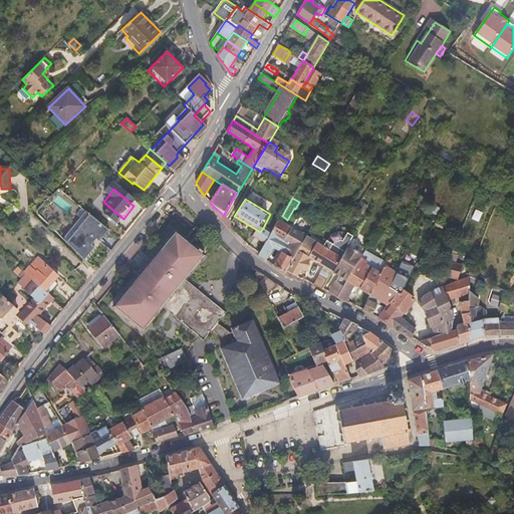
[(74,209),(63,223),(71,229),(69,231),(91,248),(101,237),(98,235),(101,231),(74,209)]
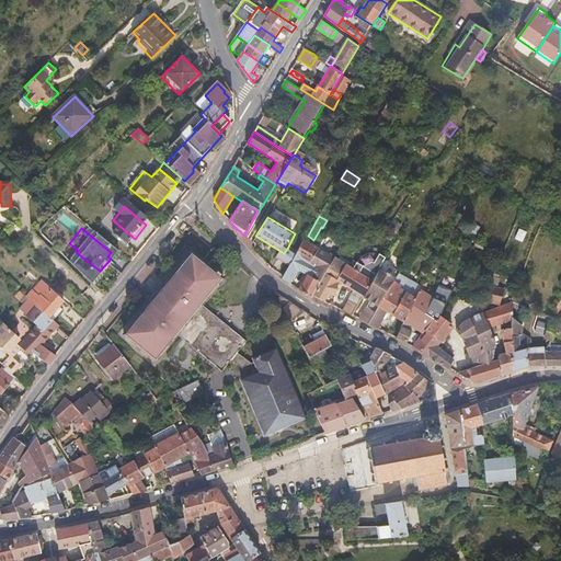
[(335,258),(346,240),(338,235),(334,239),(327,235),(319,248),(335,258)]
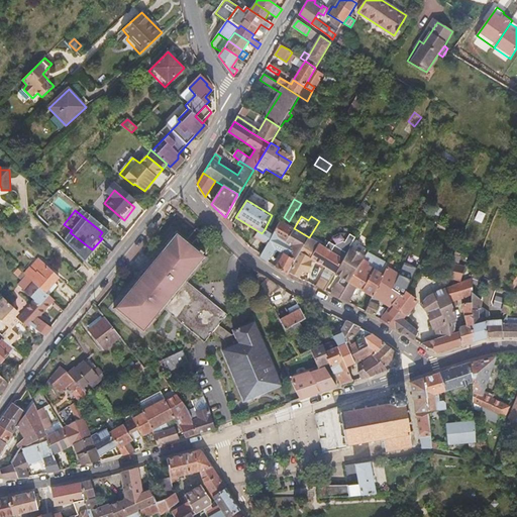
[(301,252),(309,237),(294,228),(281,221),(273,234),(268,244),(261,256),(268,262),(280,240),(292,247),(283,254),(276,268),(287,275),(289,273),(301,252)]
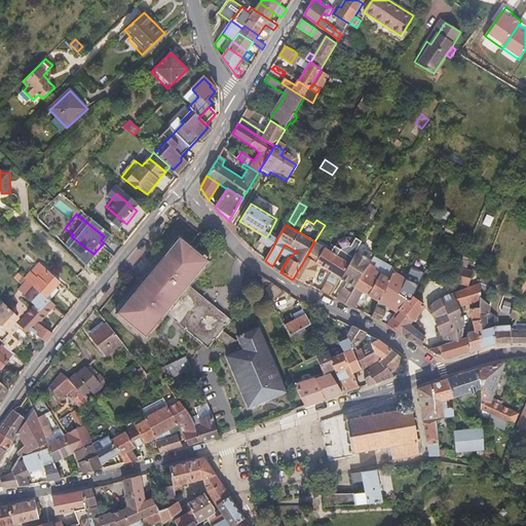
[(277,238),(269,233),(266,237),(263,243),(272,249),(277,238)]
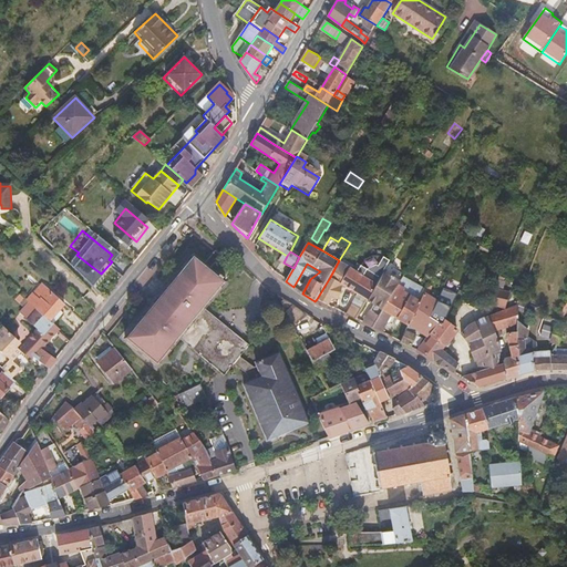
[(224,281),(235,268),(215,253),(204,265),(194,257),(126,338),(157,366),(179,339),(224,375),(234,363),(247,373),(250,382),(245,385),(267,437),(307,421),(278,354),(257,363),(257,366),(255,368),(240,357),(249,346),(206,309),(226,284),(224,281)]
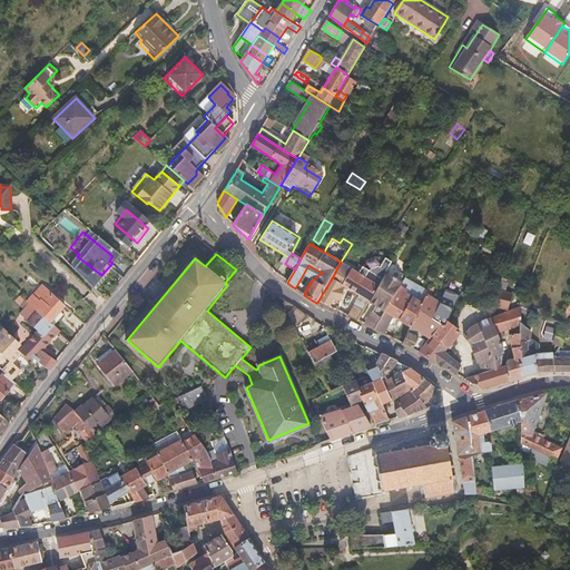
[(389,269),(373,259),(366,271),(360,266),(357,269),(346,262),(345,265),(341,262),(332,278),(343,285),(343,287),(357,296),(369,303),(369,302),(379,286),(385,275),(389,269)]
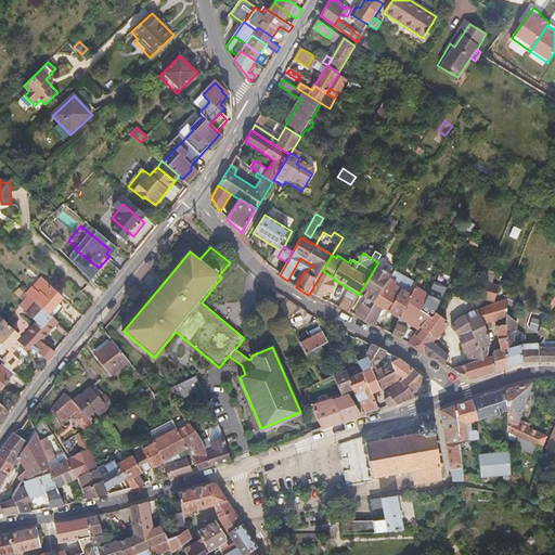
[(376,299),(395,269),(391,267),(387,274),(375,268),(369,279),(359,294),(366,298),(356,315),(364,320),(376,299)]
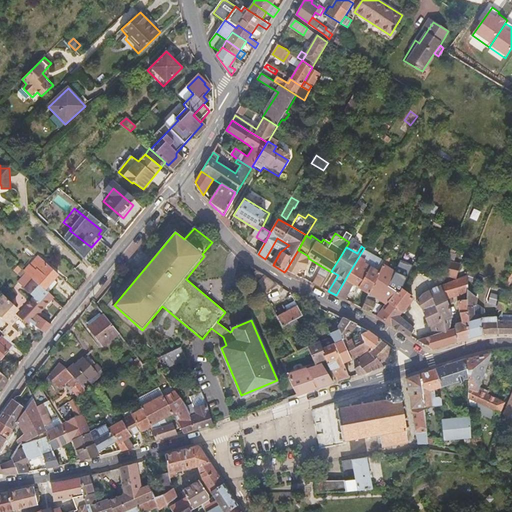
[(371,249),(366,246),(364,248),(347,276),(336,295),(345,299),(353,284),(358,288),(357,290),(360,293),(354,304),(362,308),(367,298),(369,293),(383,264),(373,258),(369,266),(364,262),(371,249)]
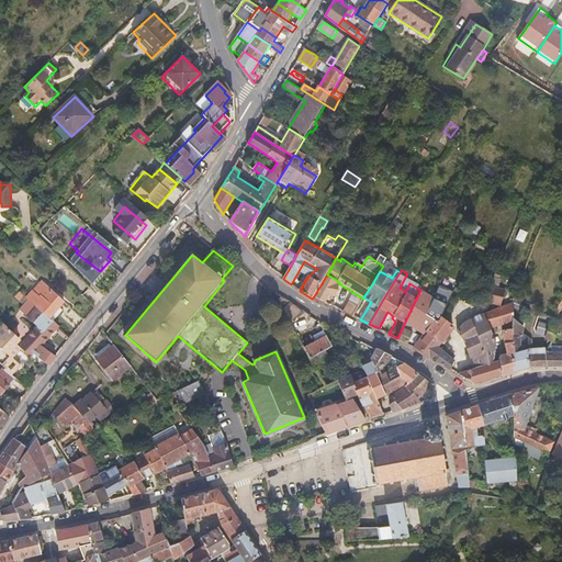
[(338,281),(327,274),(314,296),(325,303),(333,290),(338,290),(338,283),(338,281)]
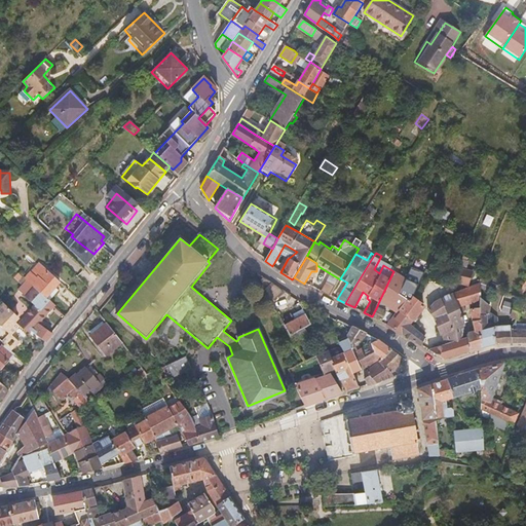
[(45,267),(40,263),(26,278),(46,298),(57,288),(61,283),(45,267)]
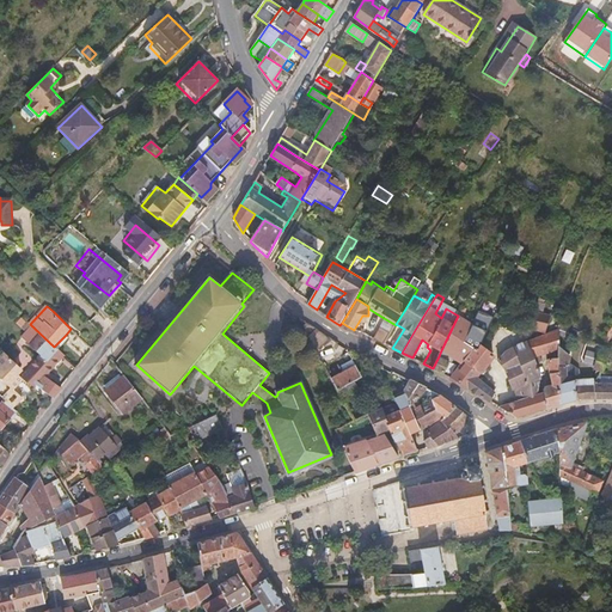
[(469,311),(463,307),(458,316),(465,320),(469,311)]
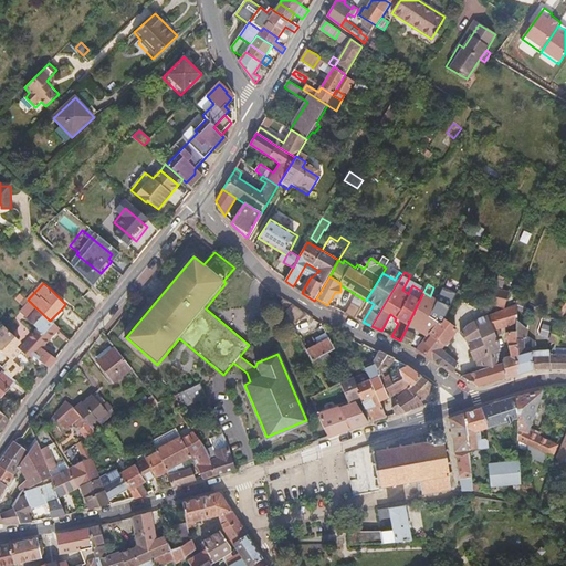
[(509,293),(494,287),(489,304),(502,308),(509,293)]
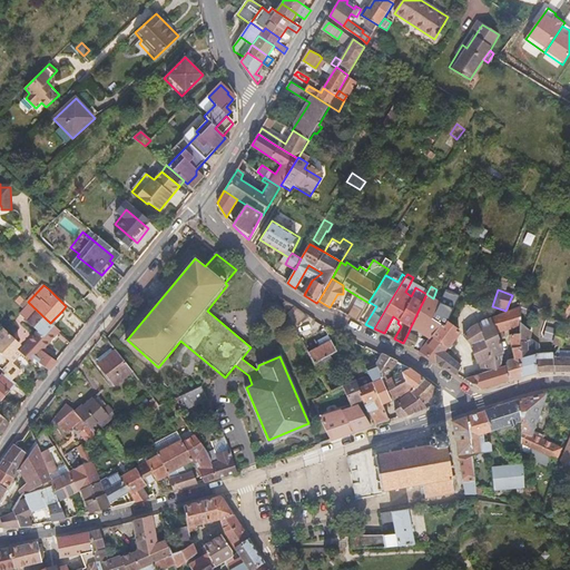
[(433,298),(426,294),(411,326),(430,338),(441,324),(432,317),(439,302),(433,298)]
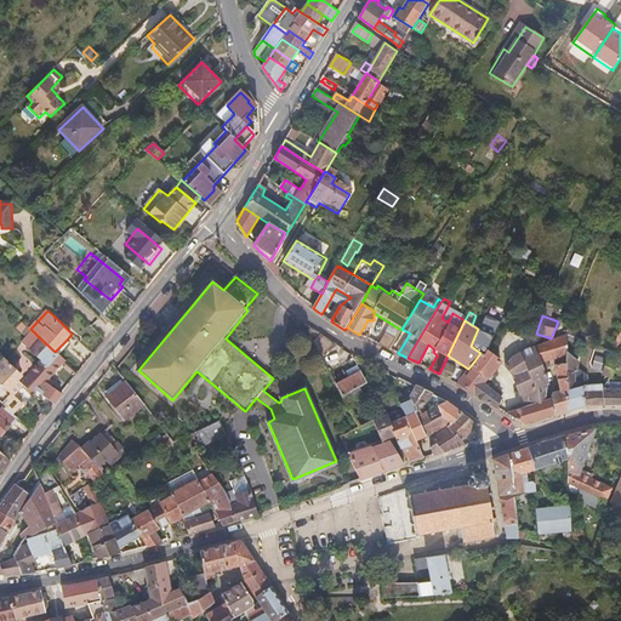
[(30,329),(23,323),(18,328),(27,336),(23,341),(41,359),(35,365),(26,376),(21,381),(21,382),(35,393),(39,389),(43,393),(56,403),(63,394),(44,381),(62,362),(63,359),(60,355),(55,352),(30,329)]
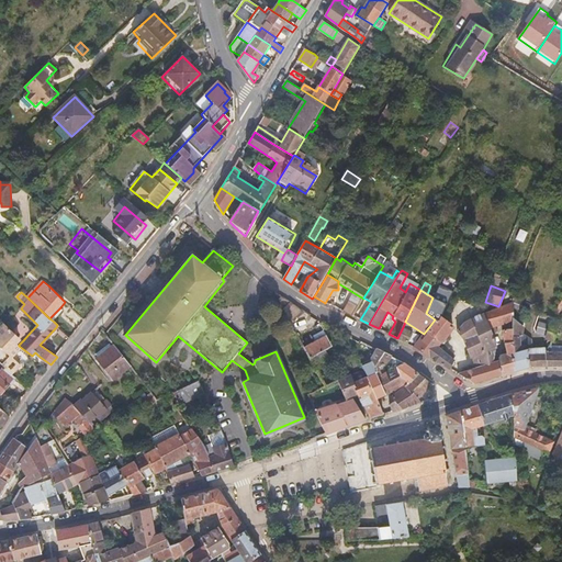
[(352,300),(360,304),(363,299),(352,292),(348,301),(352,300)]
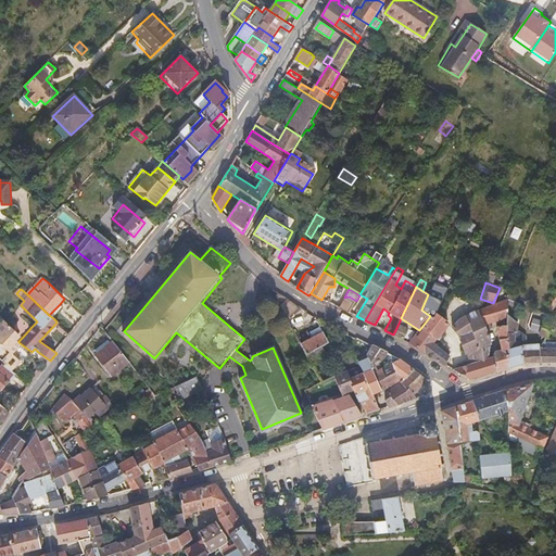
[(431,290),(428,294),(421,310),(430,316),(440,294),(431,290)]
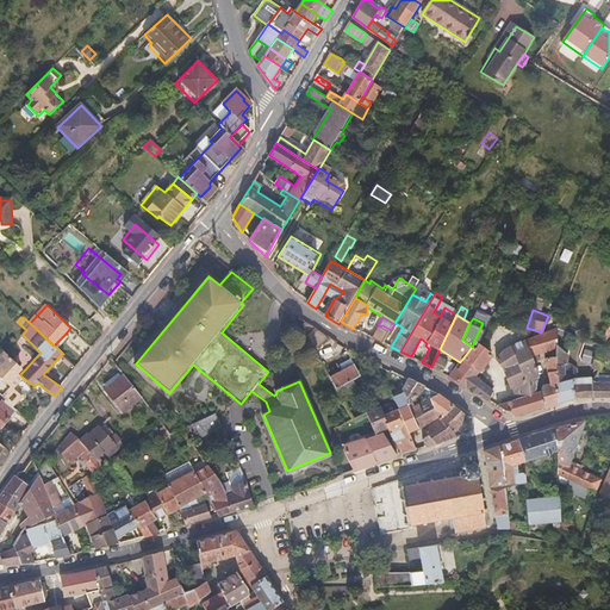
[(305,334),(315,350),(330,338),(323,334),(313,328),(304,322),(302,325),(305,334)]
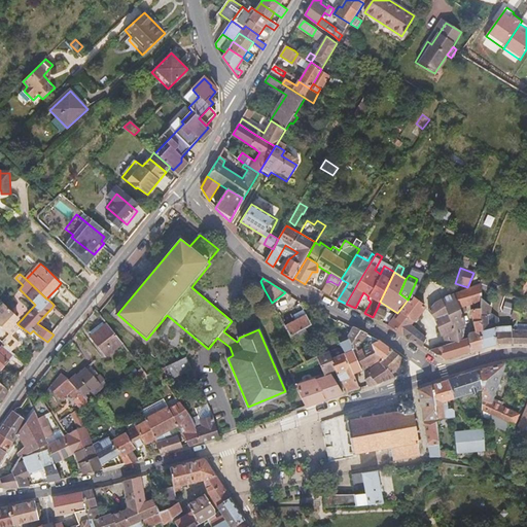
[(322,291),(330,296),(338,285),(330,281),(326,282),(322,291)]
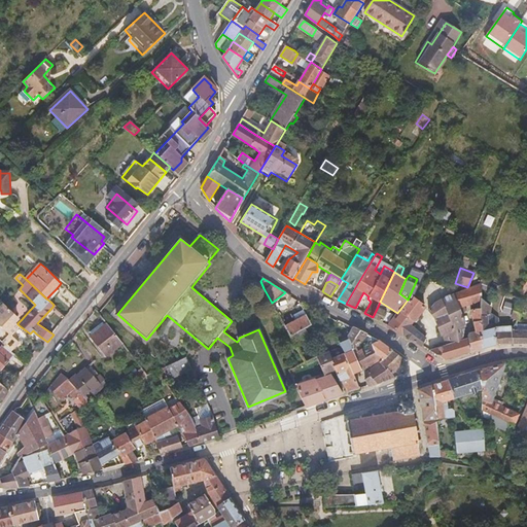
[(482,299),(482,284),(454,294),(459,308),(462,307),(473,304),(473,309),(471,310),(476,331),(468,334),(468,338),(470,352),(483,348),(482,299)]
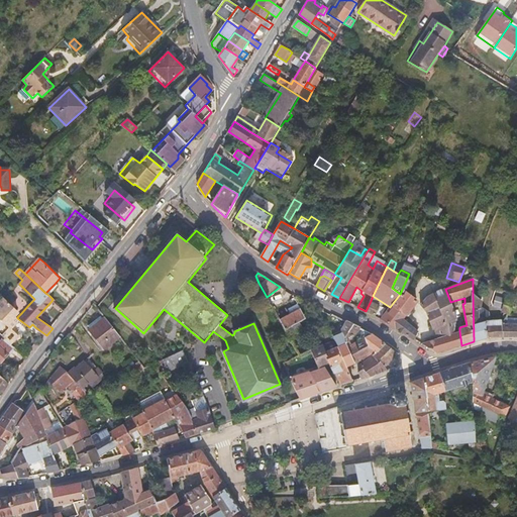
[(56,283),(45,293),(49,296),(59,287),(56,283)]
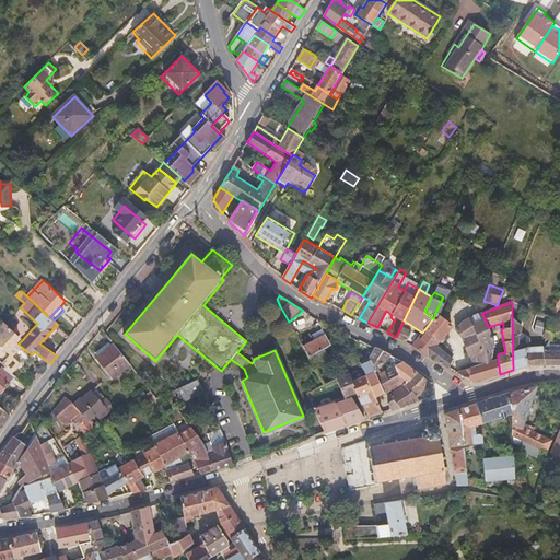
[(80,326),(85,319),(73,308),(68,315),(80,326)]
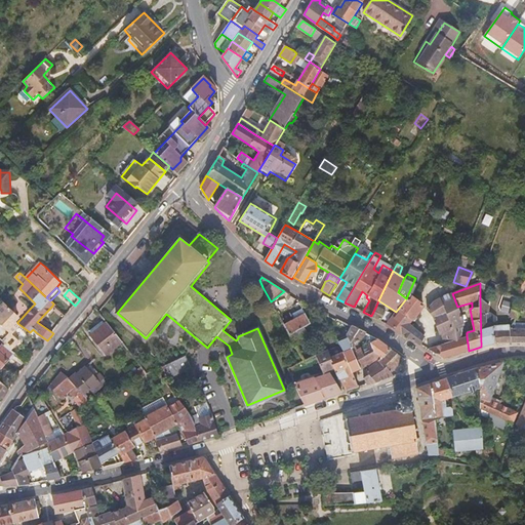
[(457,307),(452,293),(433,303),(428,308),(436,319),(442,336),(444,344),(467,336),(467,332),(465,323),(457,307)]
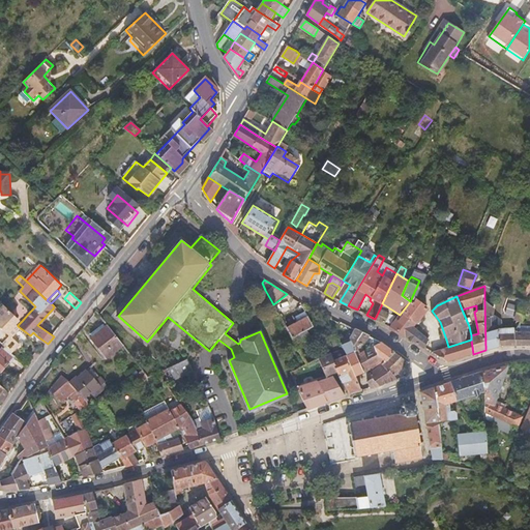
[(416,298),(414,302),(418,306),(411,317),(417,322),(429,308),(416,298)]
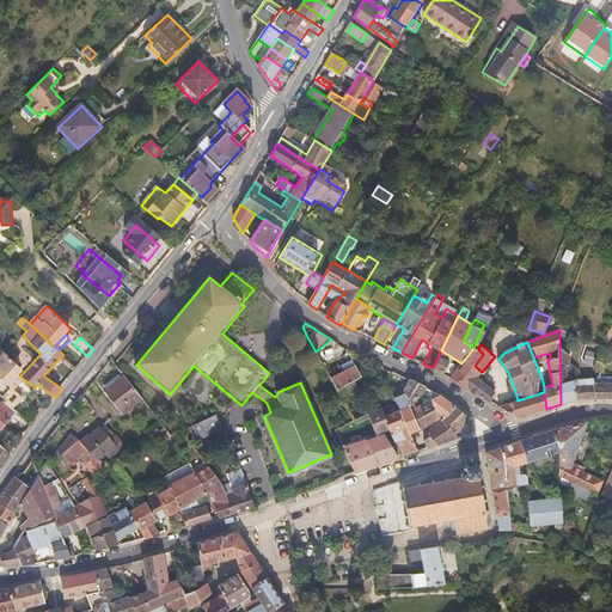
[(571,356),(560,347),(561,404),(576,401),(595,399),(595,384),(595,383),(595,379),(582,380),(580,369),(571,365),(571,356)]
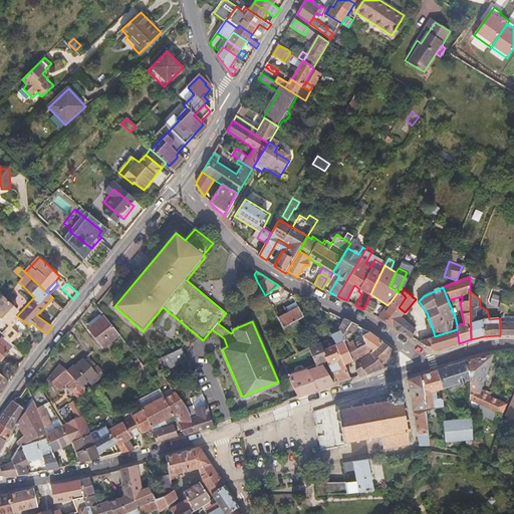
[(398,292),(388,305),(378,317),(395,326),(405,312),(399,307),(406,297),(402,293),(398,292)]
